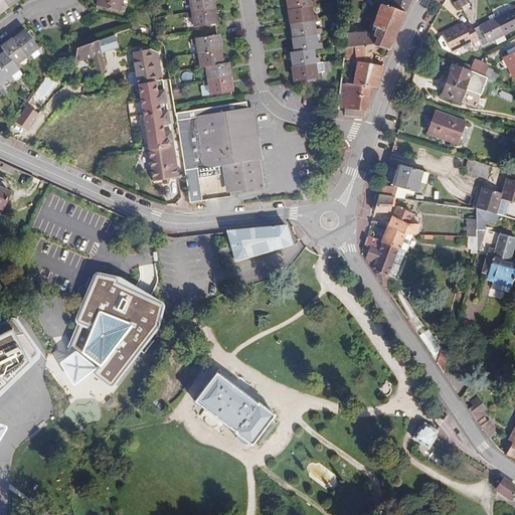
[(3,0),(0,0),(0,13),(9,6),(3,0)]
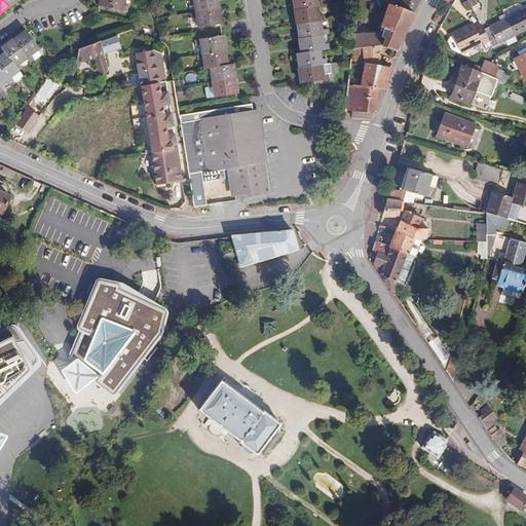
[(123,7),(124,0),(101,0),(100,5),(126,12),(127,8),(123,7)]
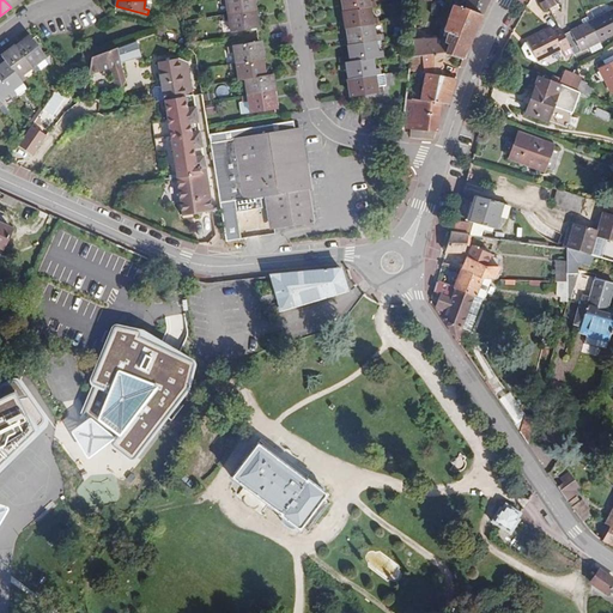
[(229,14),(256,10),(254,0),(220,0),(222,4),(228,2),(229,14)]
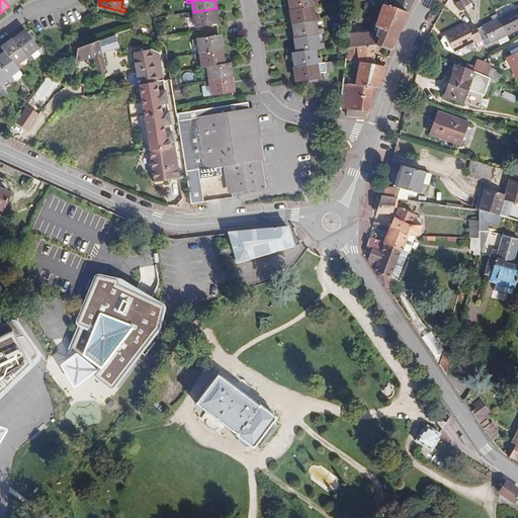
[(314,6),(318,5),(317,1),(313,2),(312,0),(288,0),(290,9),(314,6)]
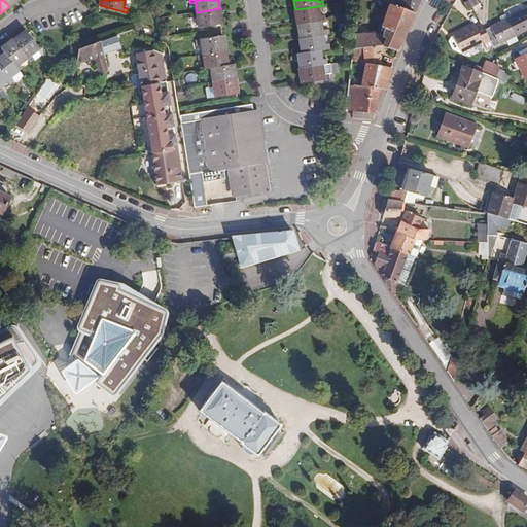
[(403,39),(421,0),(401,0),(402,1),(399,7),(397,6),(398,0),(391,0),(390,5),(383,27),(382,30),(386,31),(385,33),(387,39),(384,46),(398,50),(403,39)]
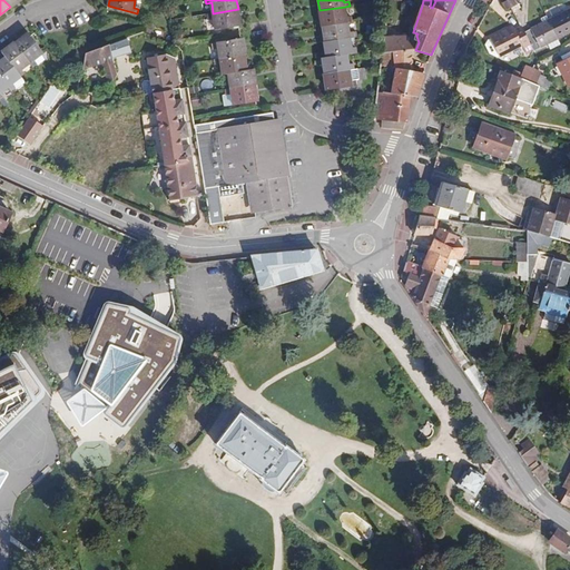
[(513,0),(509,0),(503,3),(507,9),(511,7),(517,5),(513,0)]
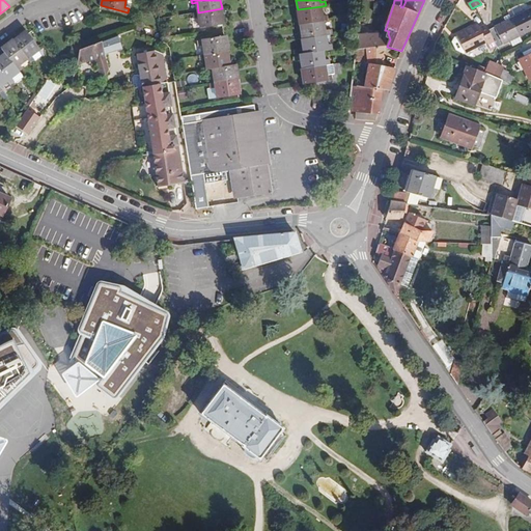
[(382,26),(386,27),(393,5),(389,3),(382,26)]
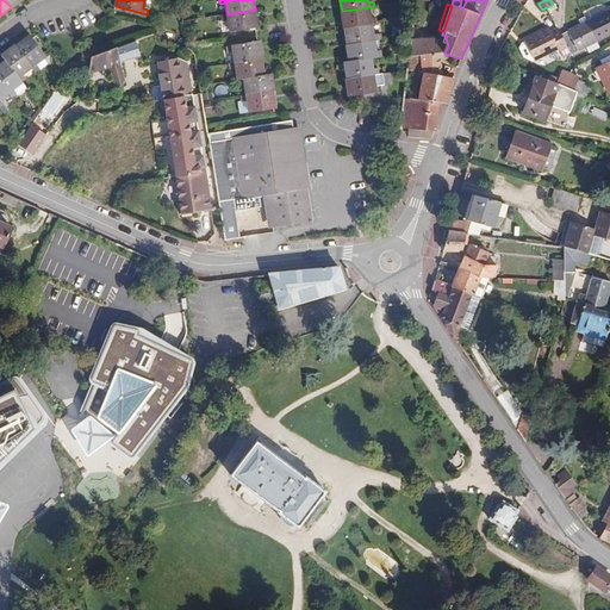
[(371,18),(369,7),(342,11),(344,27),(372,24),(377,23),(375,18),(371,18)]
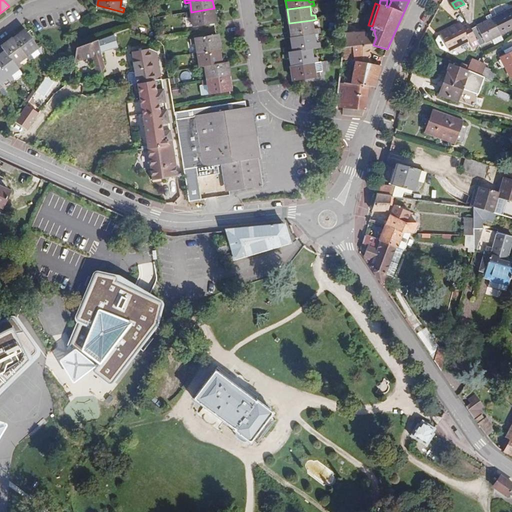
[(191,12),(186,13),(187,16),(192,16),(193,26),(216,22),(214,8),(191,12)]
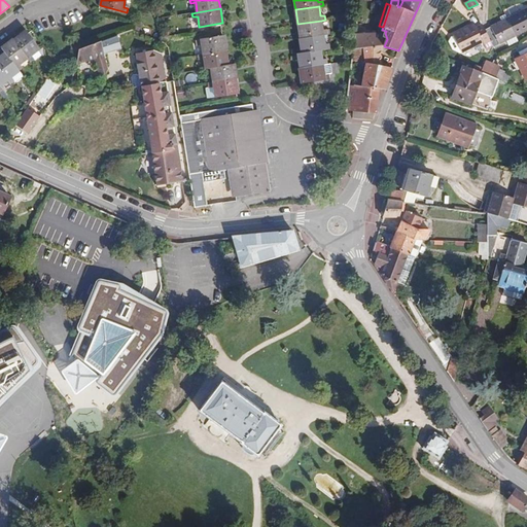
[(526,8),(507,19),(516,36),(526,30),(526,8)]
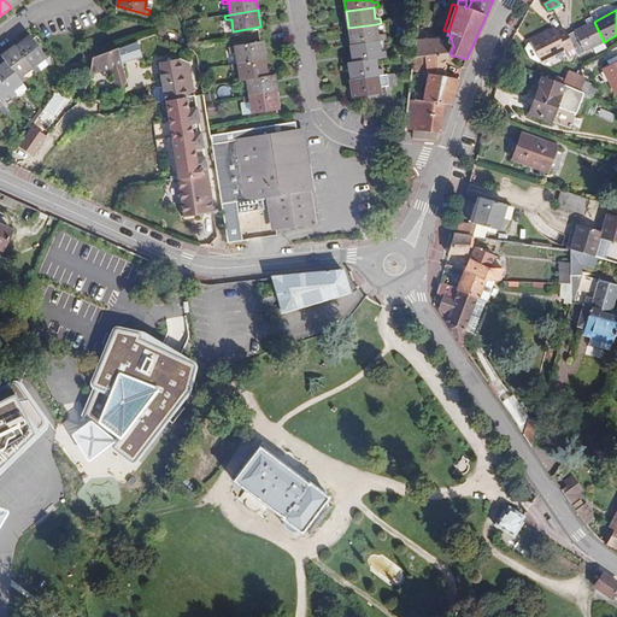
[(594,22),(588,24),(566,35),(577,56),(593,47),(604,42),(594,22)]
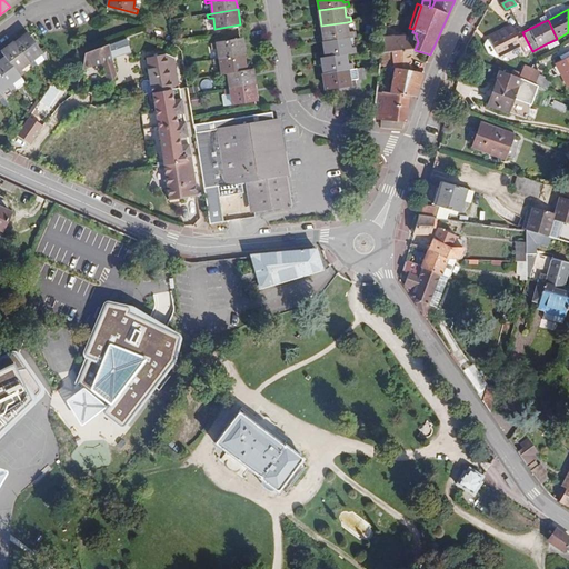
[(347,22),(321,26),(325,41),(349,38),(353,37),(352,32),(348,33),(347,22)]
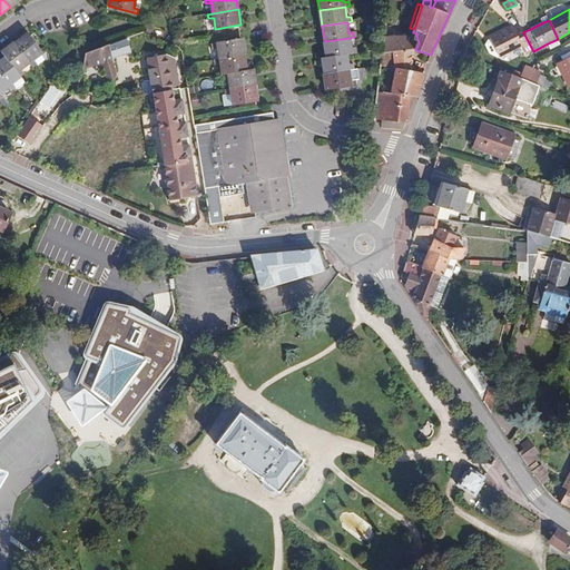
[(527,56),(533,52),(533,51),(523,32),(521,27),(516,30),(514,28),(491,39),(500,57),(522,47),(527,56)]
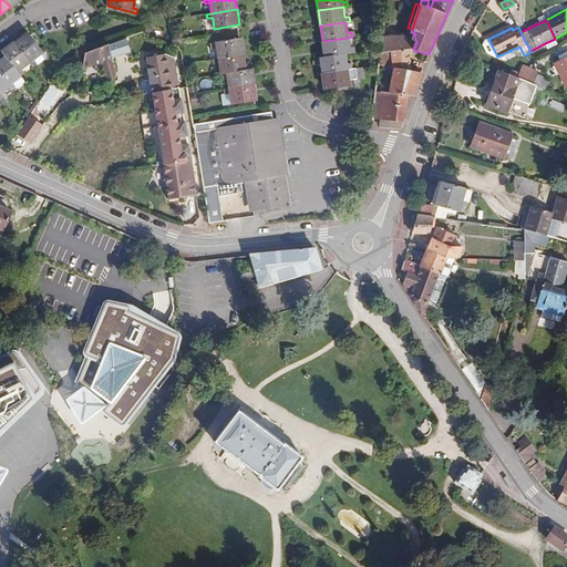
[(28,32),(14,42),(30,62),(32,65),(37,62),(34,59),(42,52),(28,32)]
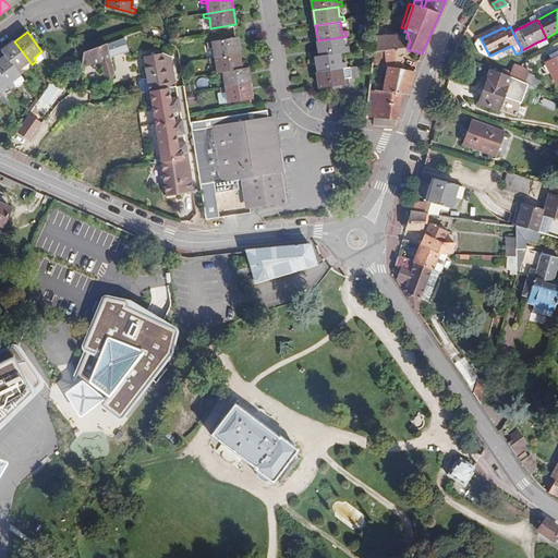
[(386,49),(403,49),(404,36),(375,36),(374,47),(374,50),(383,49),(386,49)]
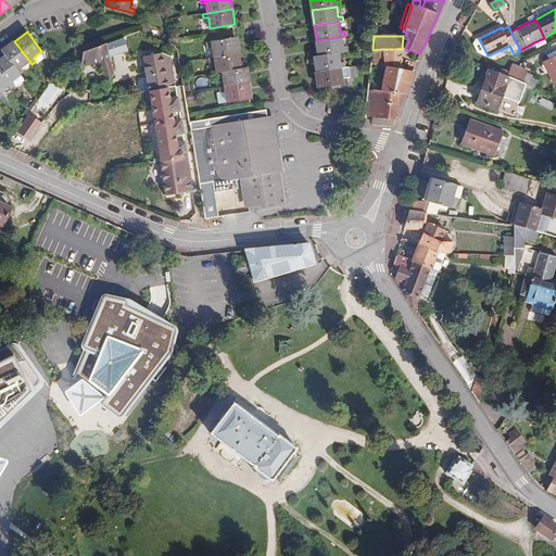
[(341,37),(317,40),(319,54),(339,52),(348,50),(348,46),(343,47),(341,37)]
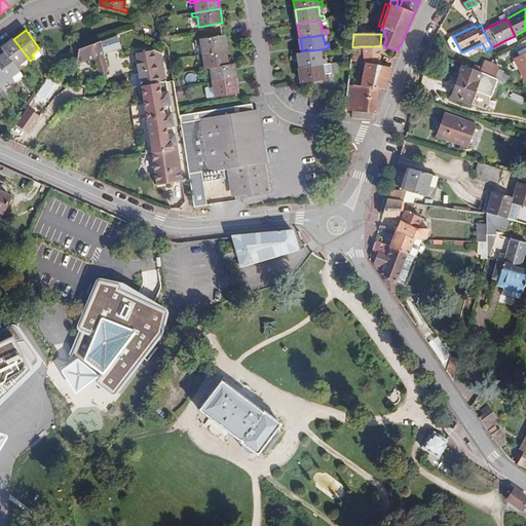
[(101,40),(104,52),(117,48),(114,36),(101,40)]
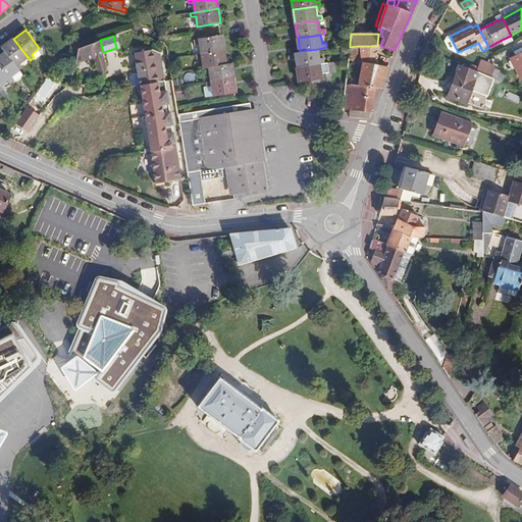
[(202,53),(224,50),(222,36),(196,40),(196,44),(201,43),(202,53)]
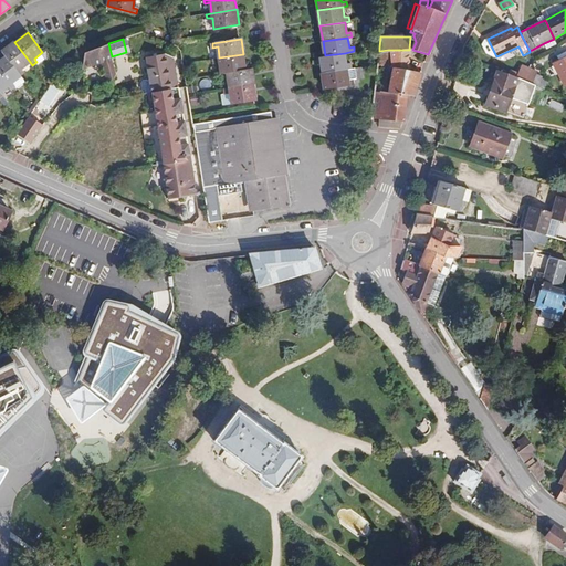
[(494,58),(496,56),(488,39),(485,40),(482,44),(486,53),(494,58)]
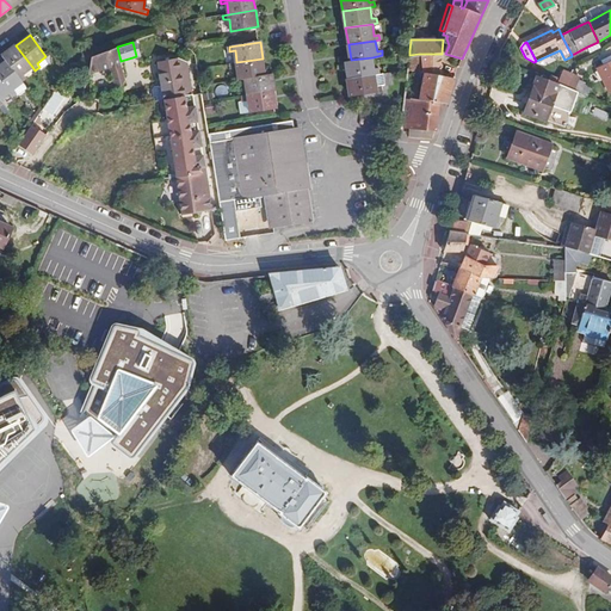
[(591,53),(600,48),(598,42),(587,47),(591,53)]
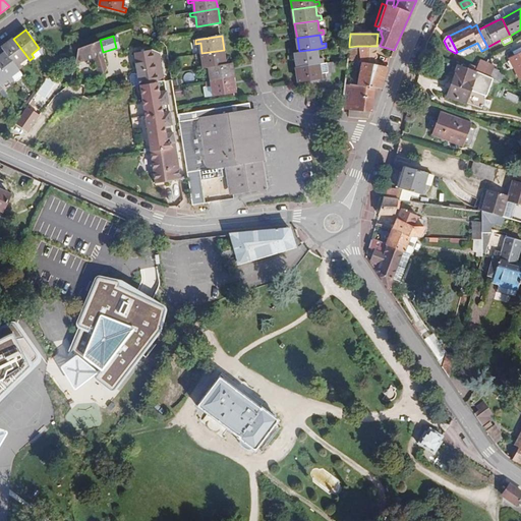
[(1,47),(5,52),(17,69),(22,66),(19,63),(27,57),(13,39),(1,47)]
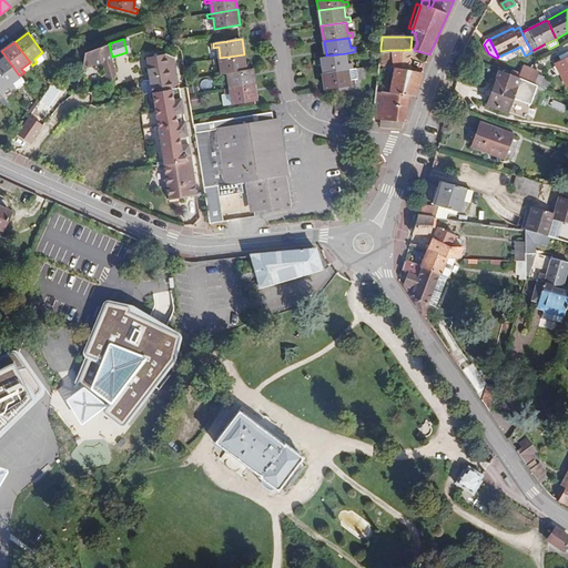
[(84,67),(112,59),(112,57),(109,43),(84,52),(82,64),(84,67)]
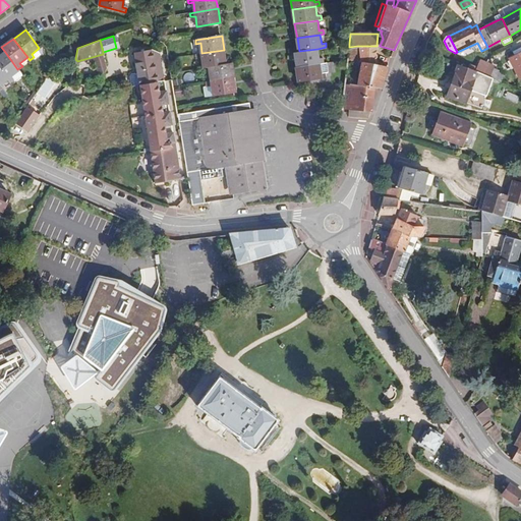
[(381,89),(388,67),(377,64),(377,46),(360,46),(360,59),(362,59),(359,82),(351,81),(351,83),(346,82),(344,109),(349,109),(369,111),(372,111),(374,88),(381,89)]
